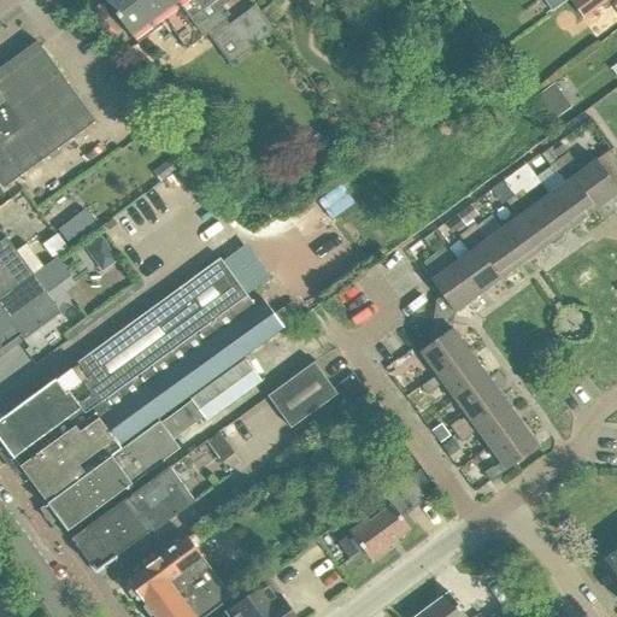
[(105,0),(133,37),(133,36),(139,45),(168,23),(187,50),(207,34),(230,64),(272,33),(253,6),(230,23),(215,3),(217,0),(105,0)]
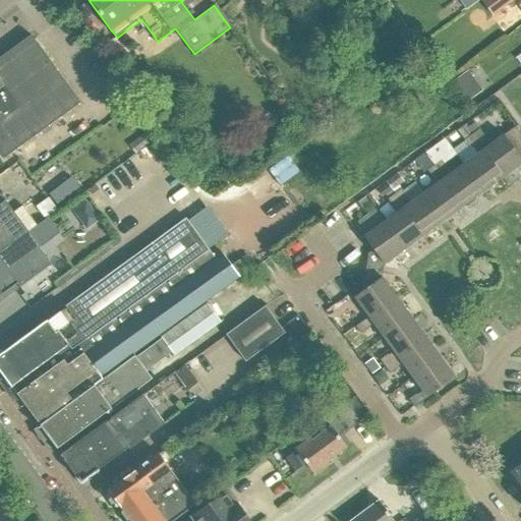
[(80,103),(32,35),(0,57),(0,154),(3,159),(80,103)]
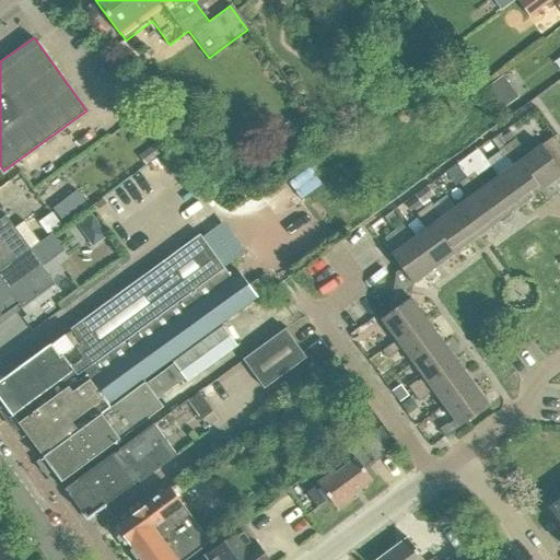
[(490,84),(504,106),(518,96),(503,76),(490,84)]
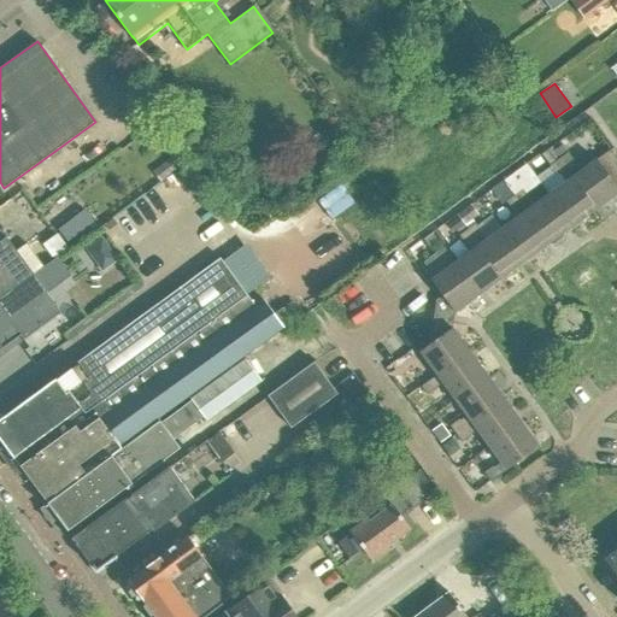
[(568,153),(563,146),(554,152),(559,159),(568,153)]
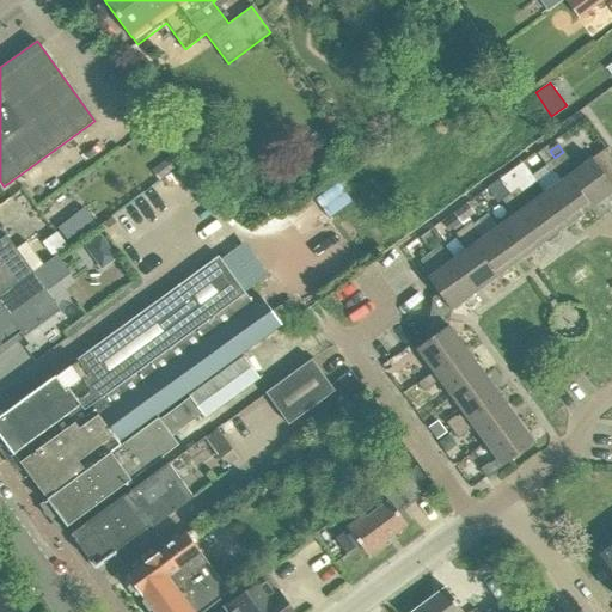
[(555,158),(550,151),(546,147),(538,153),(546,165),(555,158)]
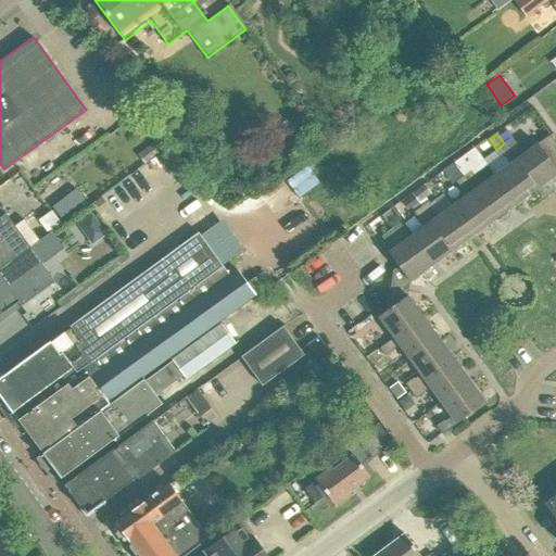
[(512,138),(504,143),(536,189),(555,174),(555,143),(550,136),(523,154),(512,138)]
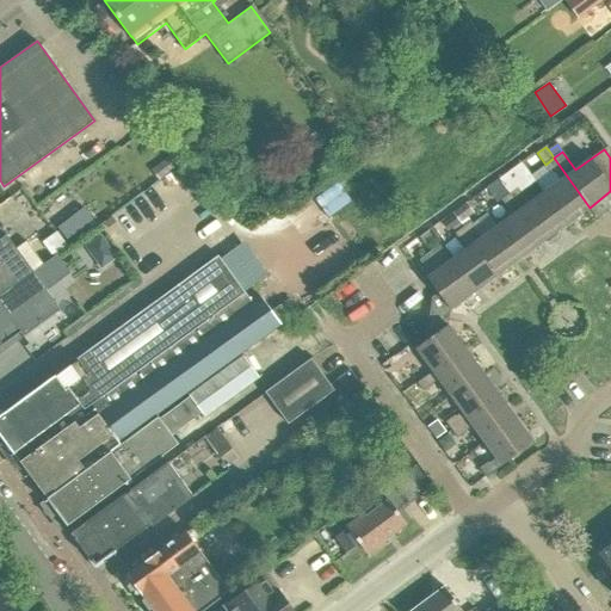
[(590,208),(554,158),(545,165),(559,183),(544,193),(567,224),(590,208)]
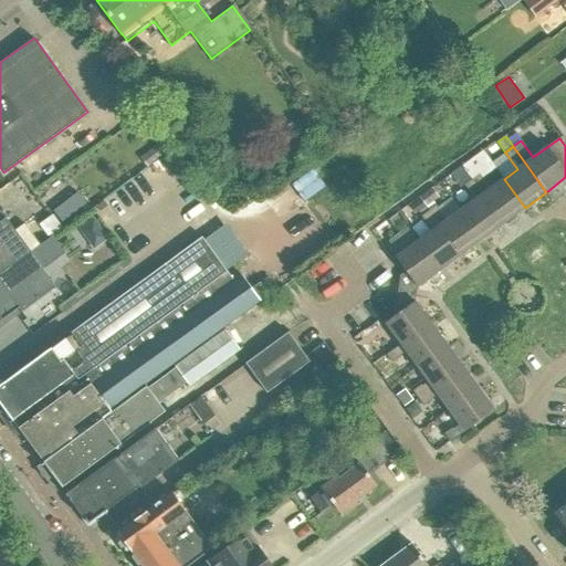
[(147,167),(161,156),(155,147),(140,157),(147,167)]
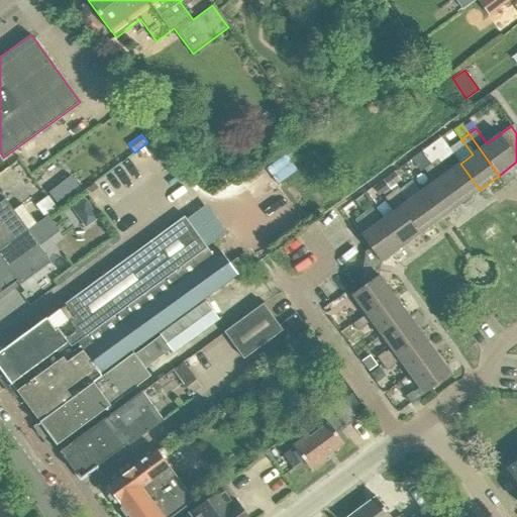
[(480,190),(460,164),(447,173),(437,160),(430,165),(459,204),(480,190)]
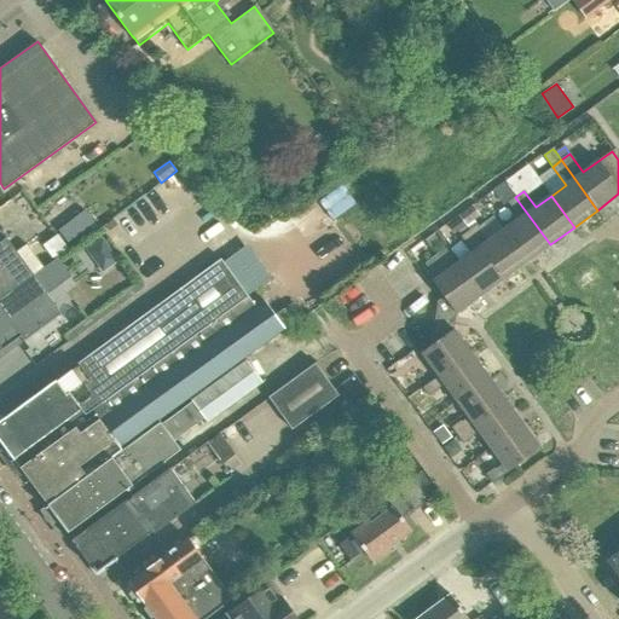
[(550,244),(515,197),(508,203),(519,219),(504,230),(527,262),(550,244)]
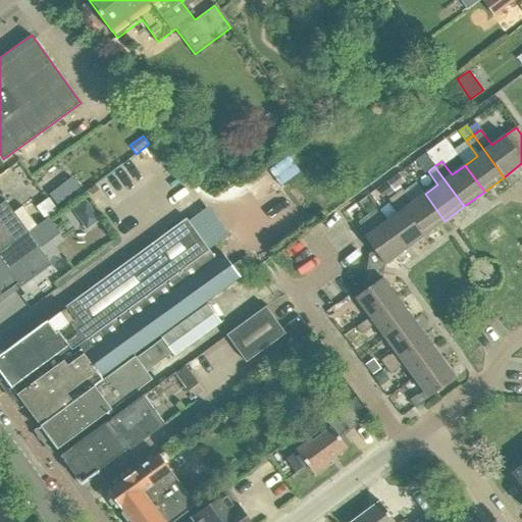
[(400,187),(405,183),(398,173),(386,181),(388,185),(394,191),(400,187)]
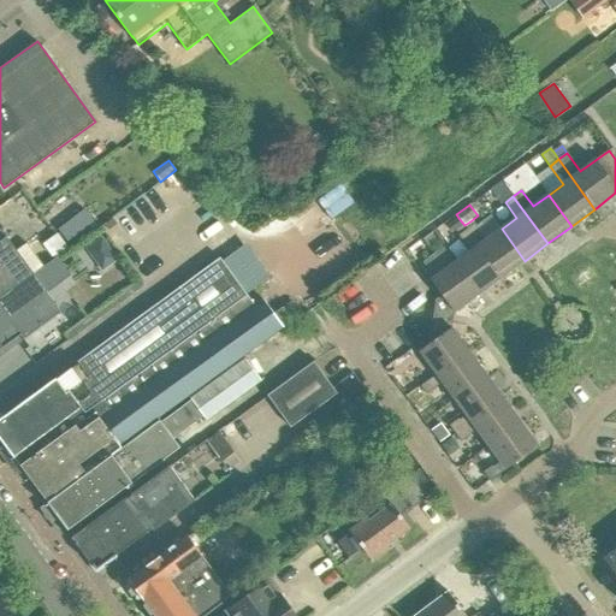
[(88,208),(59,226),(67,238),(95,220),(88,208)]
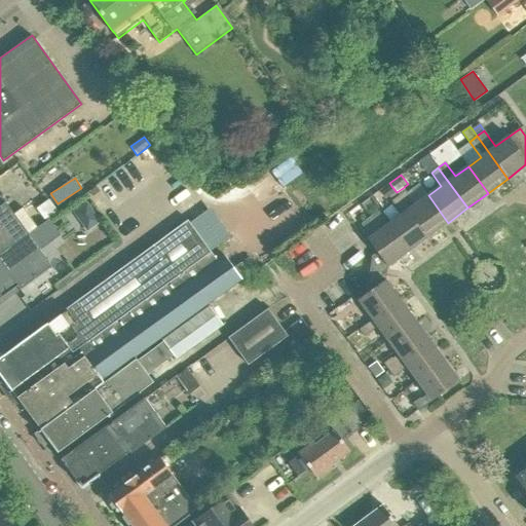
[(389,197),(397,192),(391,186),(382,192),(386,199),(389,197)]
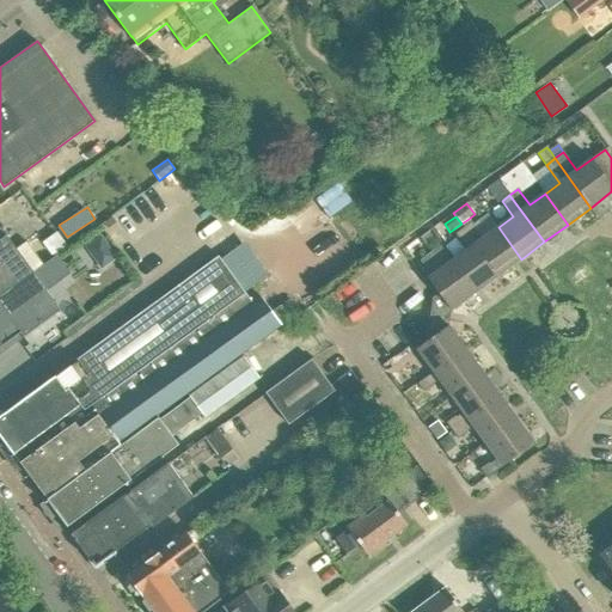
[(521,259),(499,227),(483,239),(471,222),(464,228),(499,276),(521,259)]
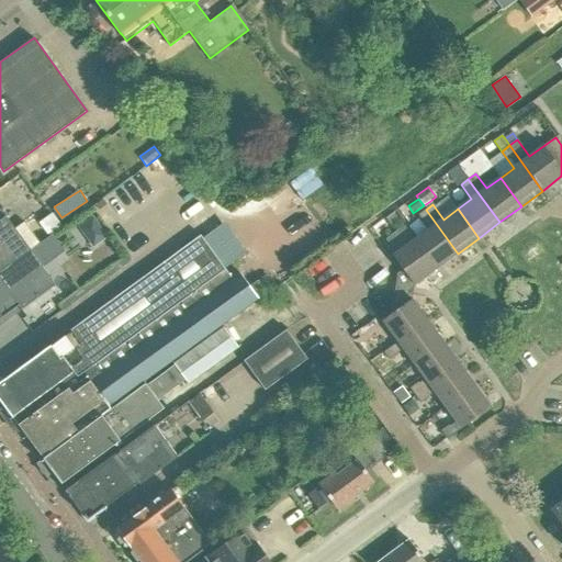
[(458,254),(426,210),(418,215),(429,229),(415,240),(436,269),(458,254)]
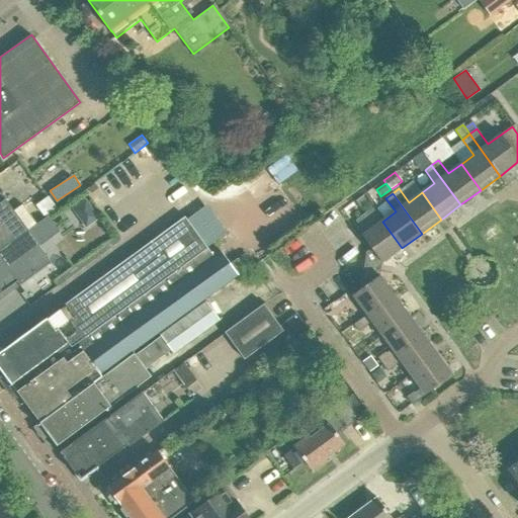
[(47,216),(58,206),(48,195),(36,204),(47,216)]
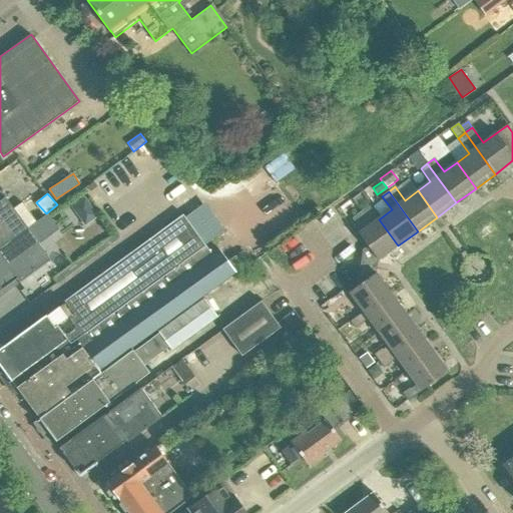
[(0,201),(0,248),(28,227),(6,197),(0,201)]
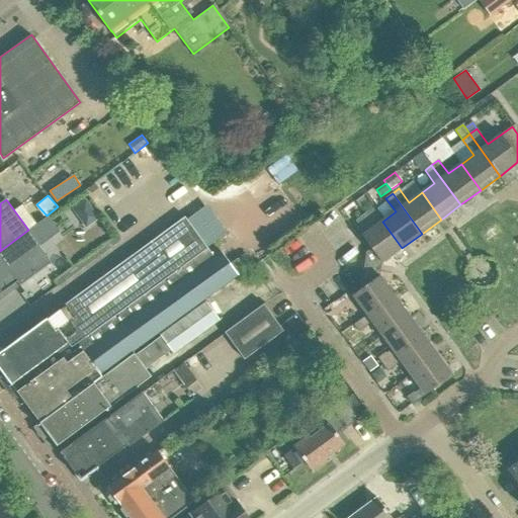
[(86,229),(100,219),(86,199),(72,210),(86,229)]
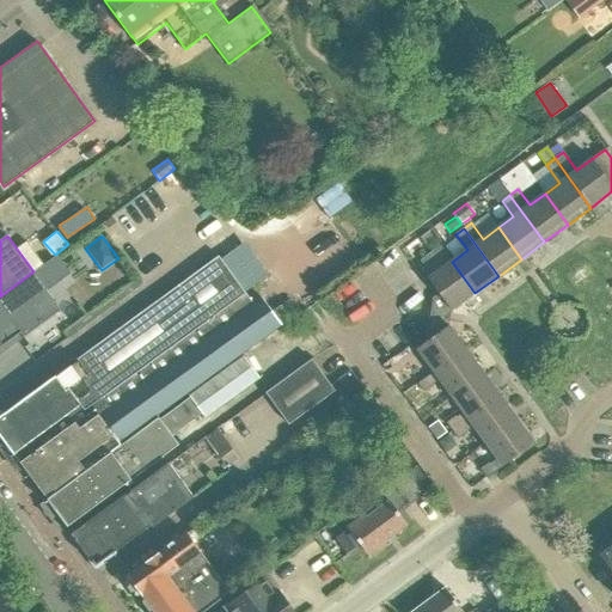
[(85,410),(210,319),(245,294),(244,292),(264,277),(242,246),(221,261),(219,258),(56,377),(0,416),(0,434),(14,454),(81,405),(85,410)]
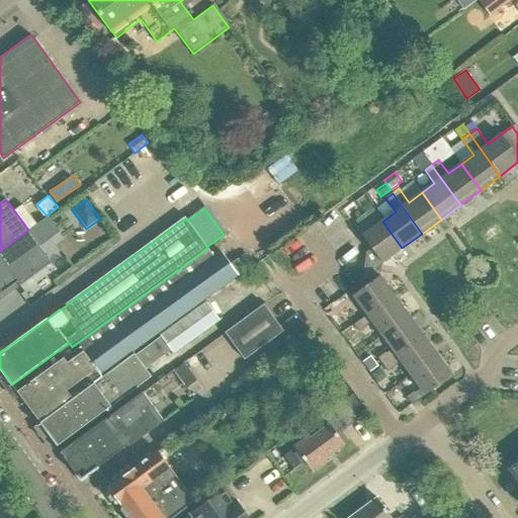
[(402,248),(382,222),(372,208),(356,221),(365,234),(362,236),(371,249),(366,252),(364,263),(380,266),(381,263),(402,248)]
